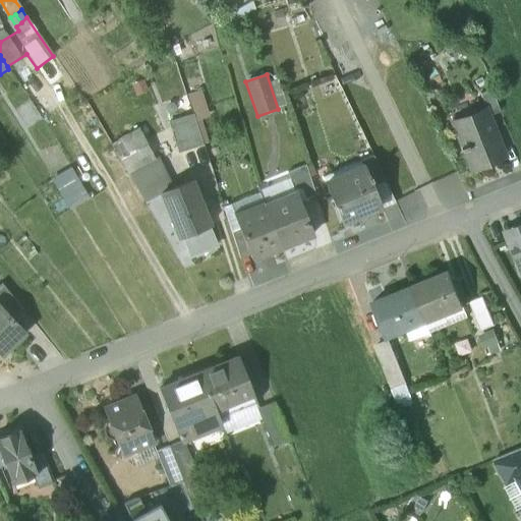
[(491,90),(479,95),(485,109),(488,117),(501,112),(491,90)]
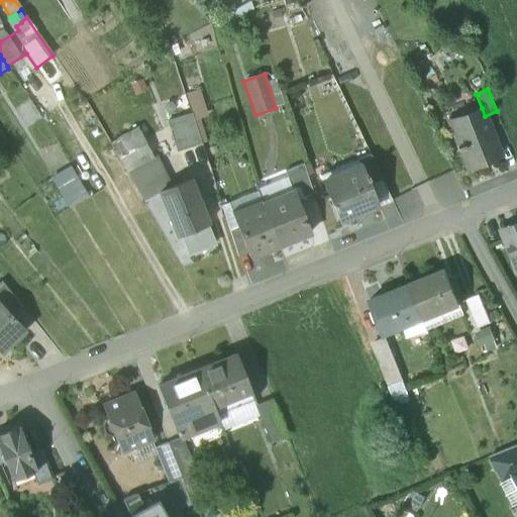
[(200,92),(186,97),(192,113),(194,121),(207,117),(200,92)]
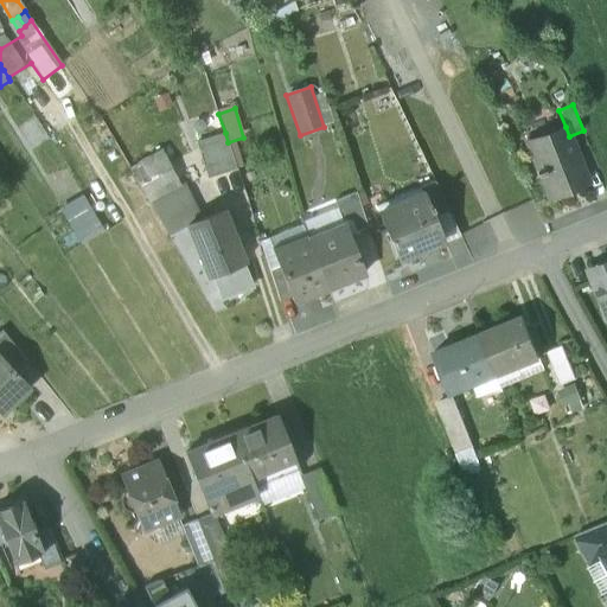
[(195,133),(198,142),(225,134),(225,133),(218,114),(197,120),(200,132),(195,133)]
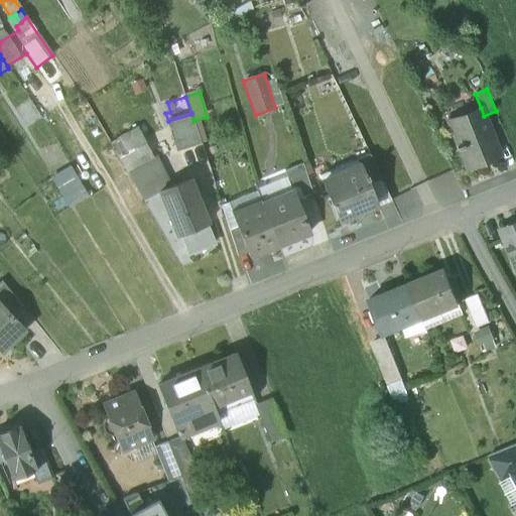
[(484,116),(481,108),(447,122),(452,134),(456,132),(461,144),(456,146),(457,150),(459,149),(467,169),(500,156),(484,116)]
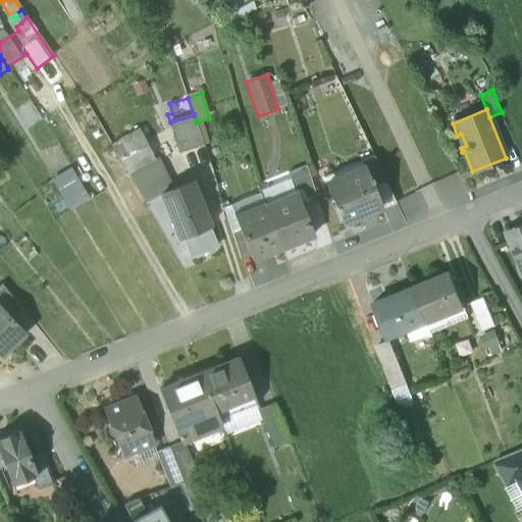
[(180,153),(204,146),(196,122),(194,115),(170,122),(180,153)]
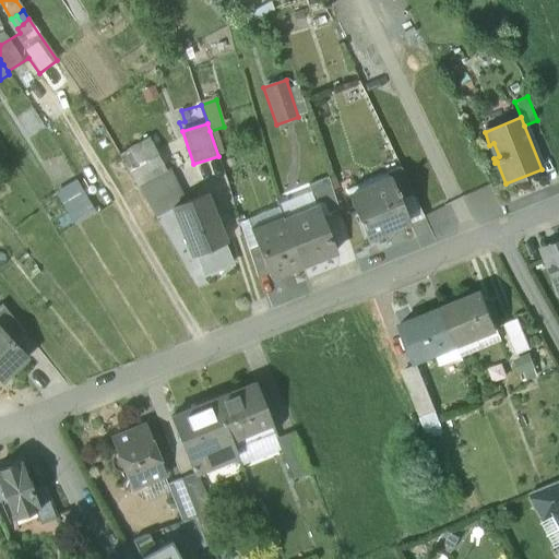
[(119,156),(137,187),(163,173),(146,142),(119,156)]
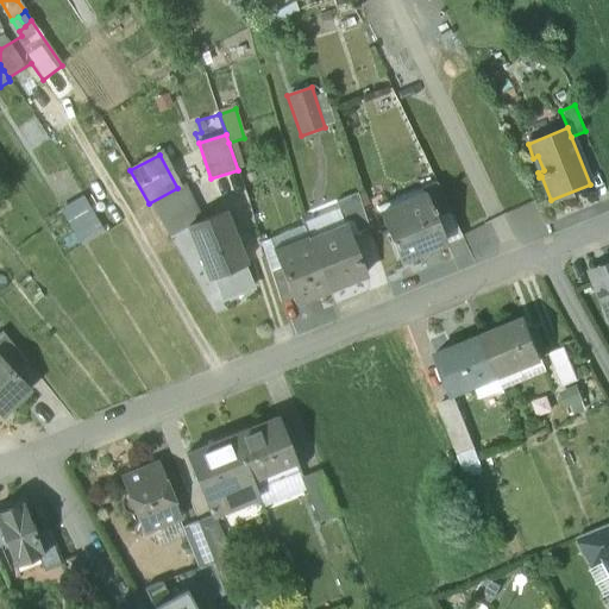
[(188,227),(202,221),(186,183),(177,188),(149,203),(167,236),(188,227)]
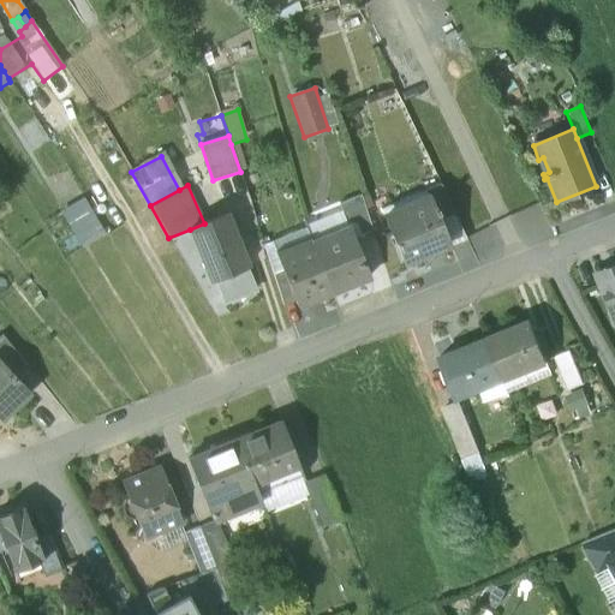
[(425,191),(430,204),(433,204),(440,220),(454,214),(441,185),(425,191)]
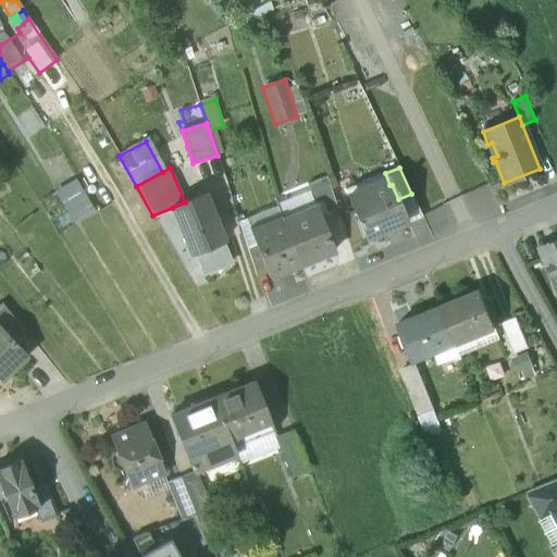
[(385,173),(345,190),(364,238),(407,221),(398,199),(392,185),(390,185),(385,173)]
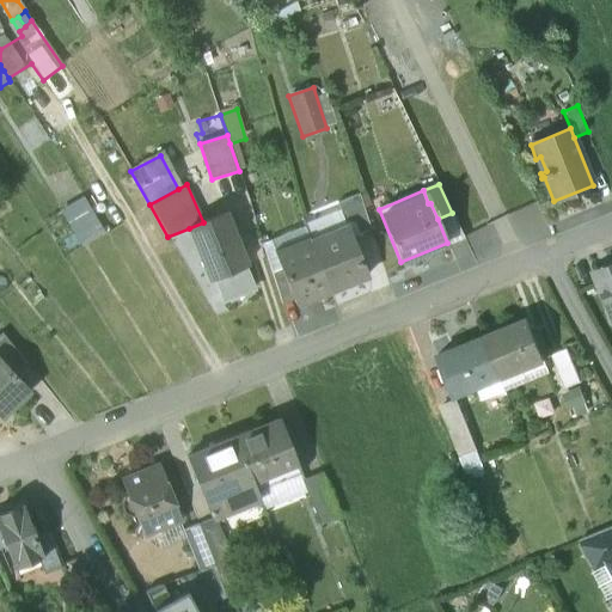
[(359,195),(337,203),(340,210),(344,222),(353,222),(357,236),(371,230),(359,195)]
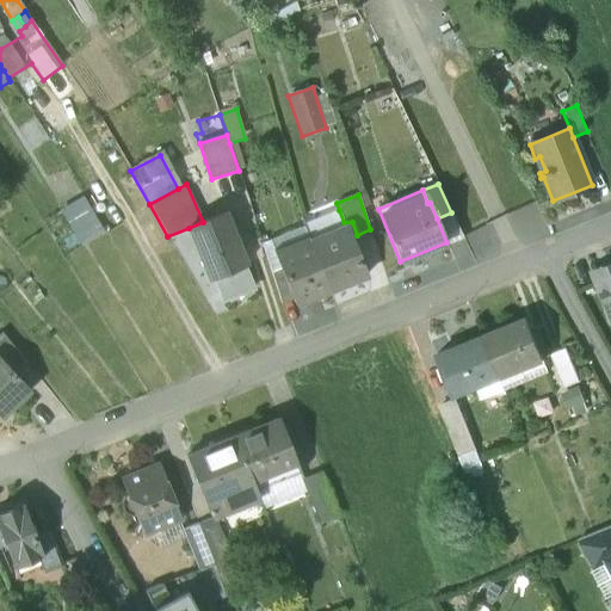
[(303,224),(310,242),(347,227),(344,222),(339,210),(303,224)]
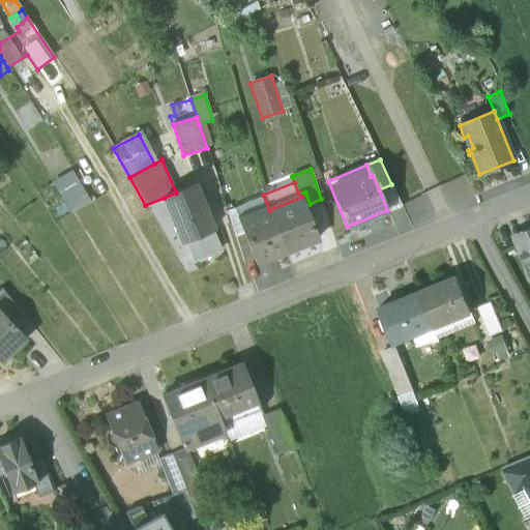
[(401,205),(391,184),(379,189),(387,210),(401,205)]
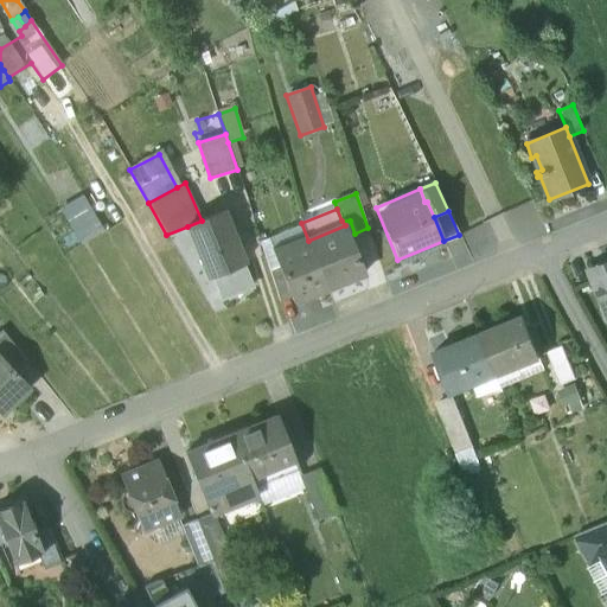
[(202,221),(187,227),(209,276),(243,262),(222,212),(202,221)]
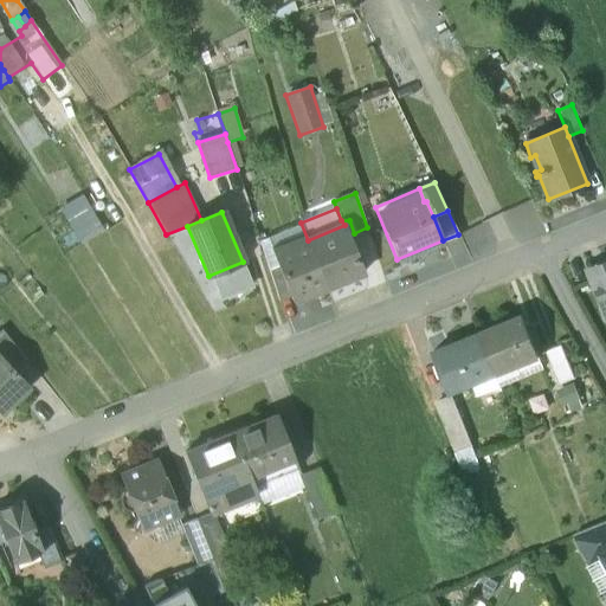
[(308,240),(307,240),(327,288),(363,274),(345,225),(308,240)]
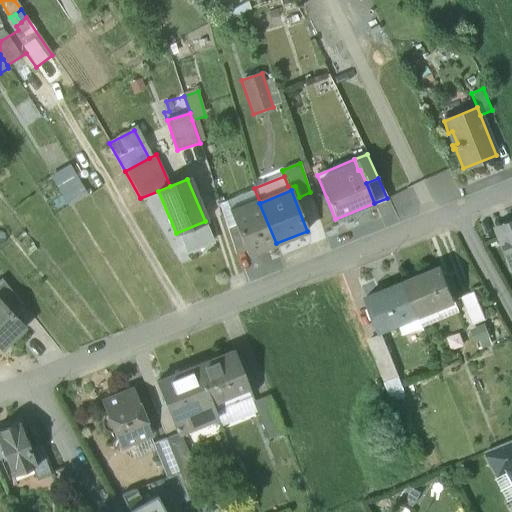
[(227,229),(235,225),(231,214),(226,201),(219,204),(227,229)]
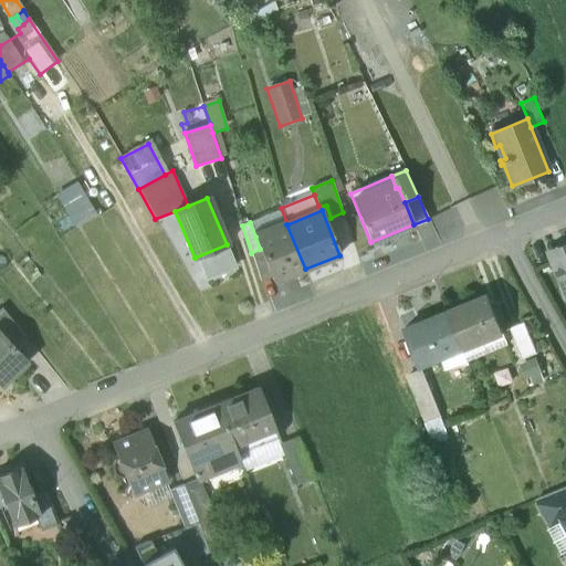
[(286,224),(255,237),(260,249),(272,278),(273,282),(305,269),(286,224)]
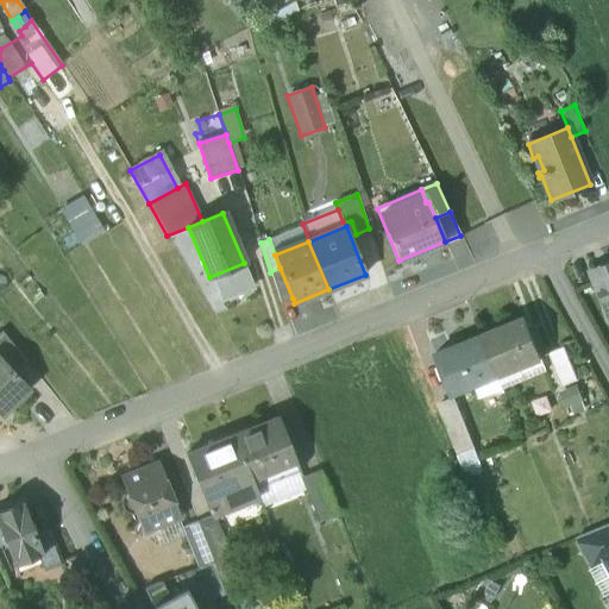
[(281,303),(293,299),(280,268),(270,272),(281,303)]
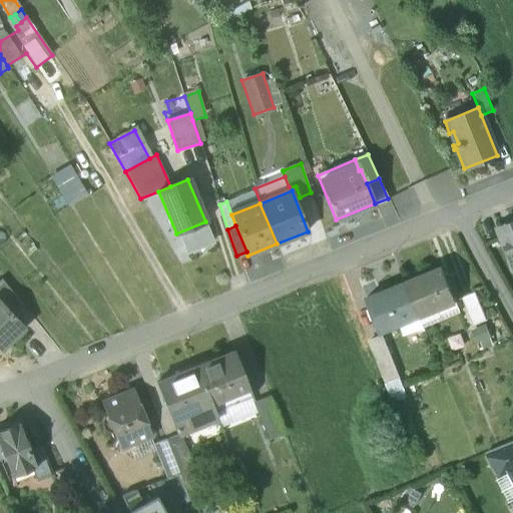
[(512,229),(500,234),(509,258),(512,257),(512,258),(512,229)]
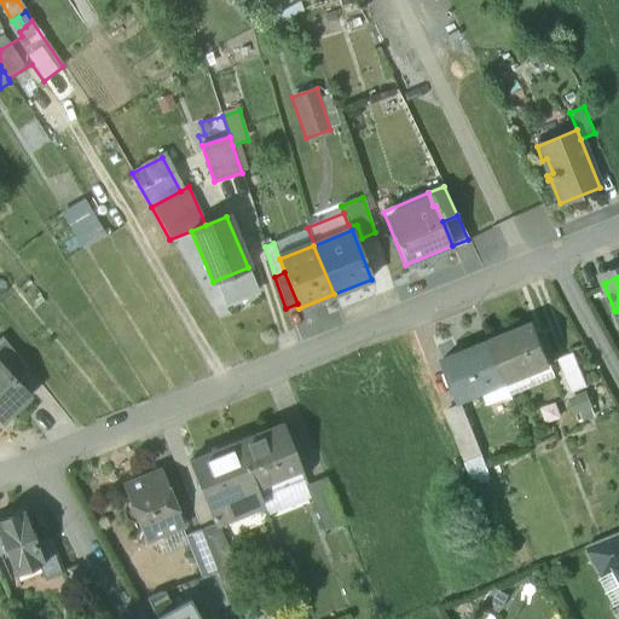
[(534,323),(490,341),(505,382),(551,364),(534,323)]
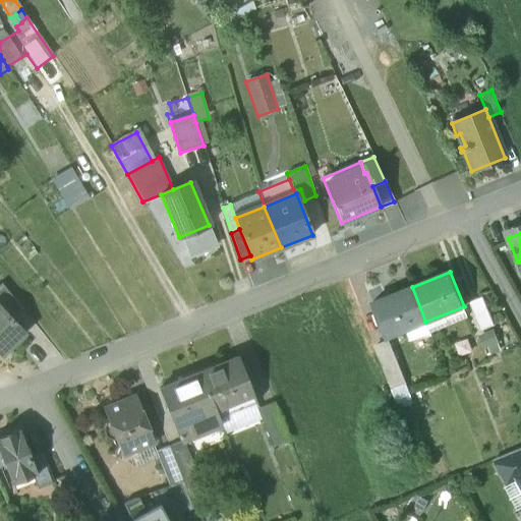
[(20,308),(1,284),(0,284),(0,305),(10,317),(20,308)]
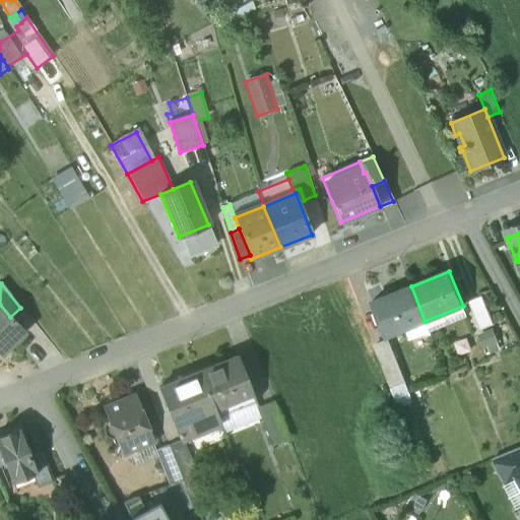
[(411,286),(373,302),(386,336),(425,321),(411,286)]
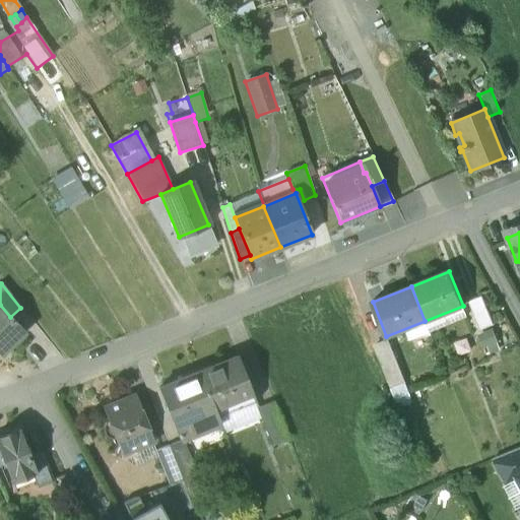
[(494,325),(481,297),(468,301),(481,330),(494,325)]
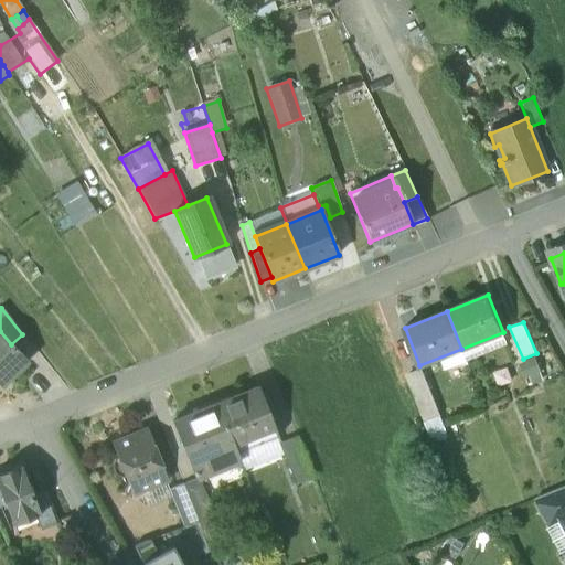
[(11,344),(0,331),(0,385),(27,361),(11,344)]
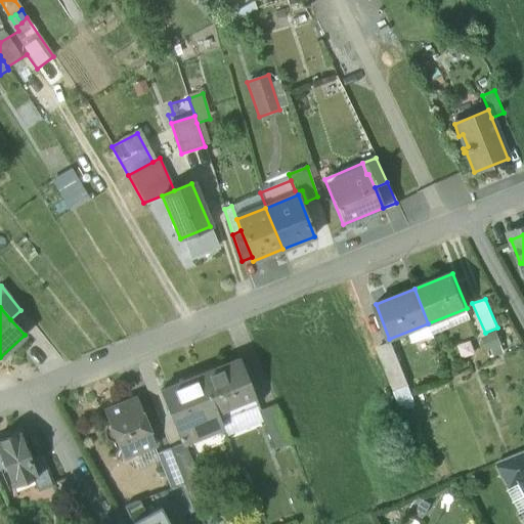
[(467,308),(428,323),(433,334),(471,319),(467,308)]
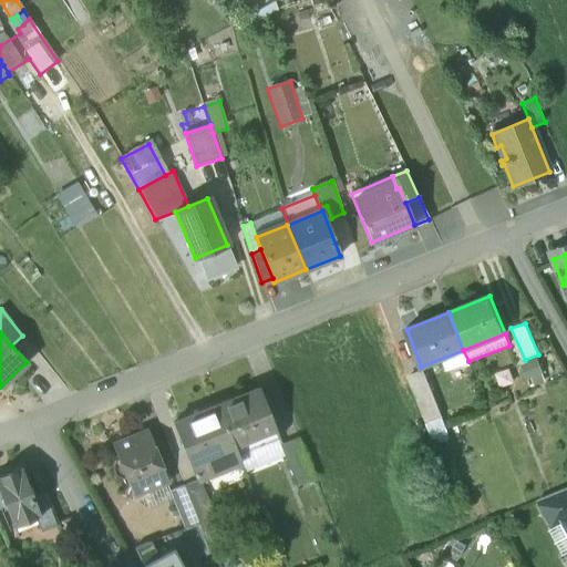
[(537,359),(523,364),(531,383),(544,378),(537,359)]
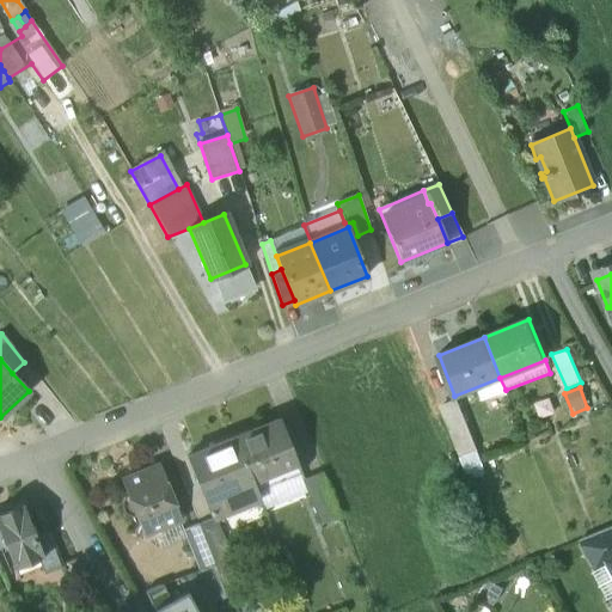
[(459,401),(440,408),(459,456),(477,447),(459,401)]
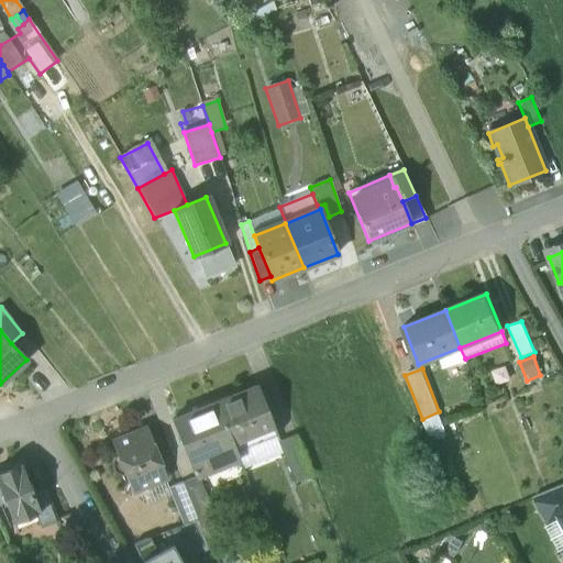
[(256,390),(239,397),(238,394),(216,403),(235,450),(275,434),(256,390)]
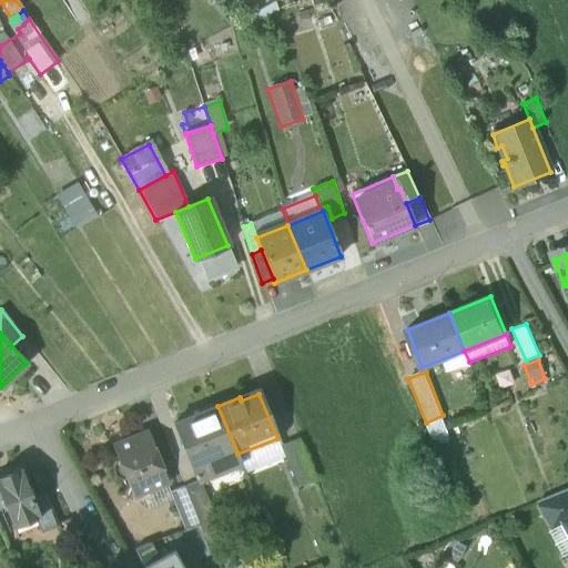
[(217,406),(171,424),(191,475),(237,456),(237,454),(217,406)]
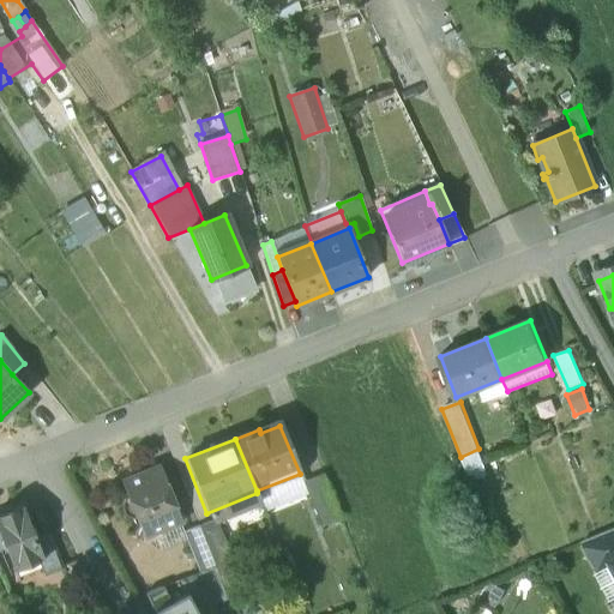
[(145,474),(122,482),(128,497),(124,499),(121,506),(125,515),(131,517),(136,516),(140,528),(152,533),(179,522),(160,474),(146,479),(145,474)]
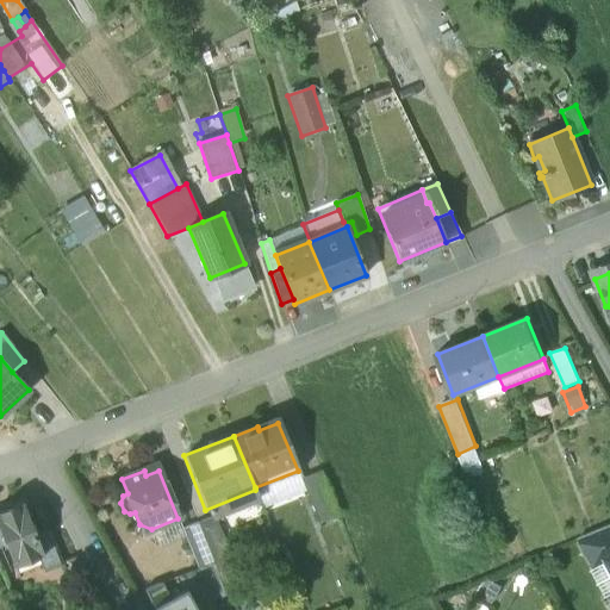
[(255,487),(255,490),(263,508),(306,491),(302,480),(298,471),(255,487)]
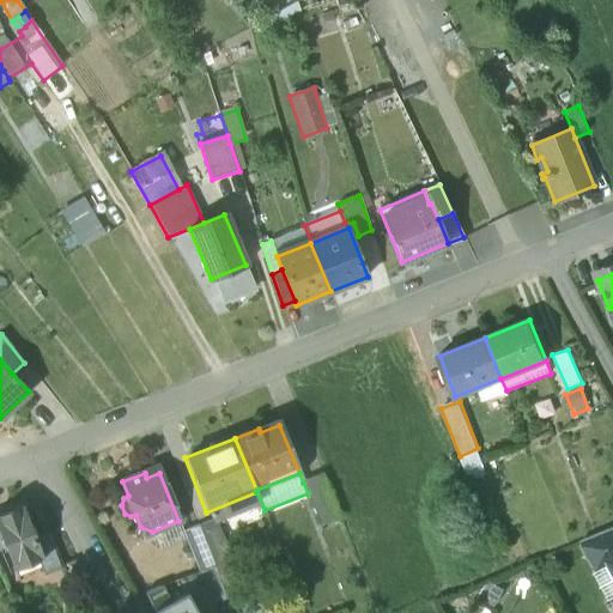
[(322,475),(303,483),(308,493),(321,527),(340,520),(322,475)]
